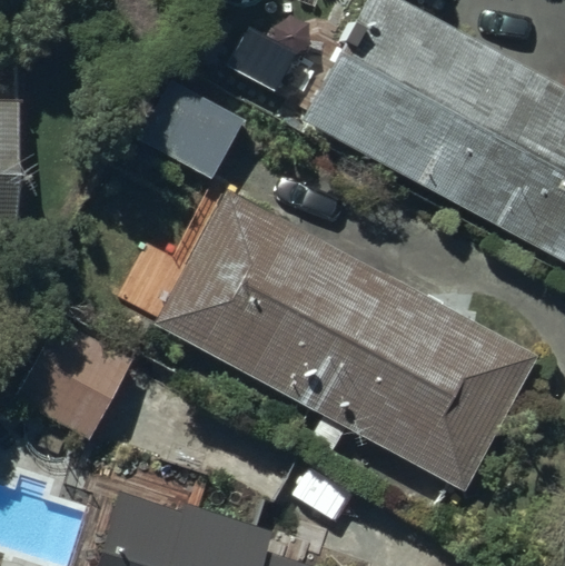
[(564,89),(397,0),(365,0),(300,122),(564,262),(564,89)]
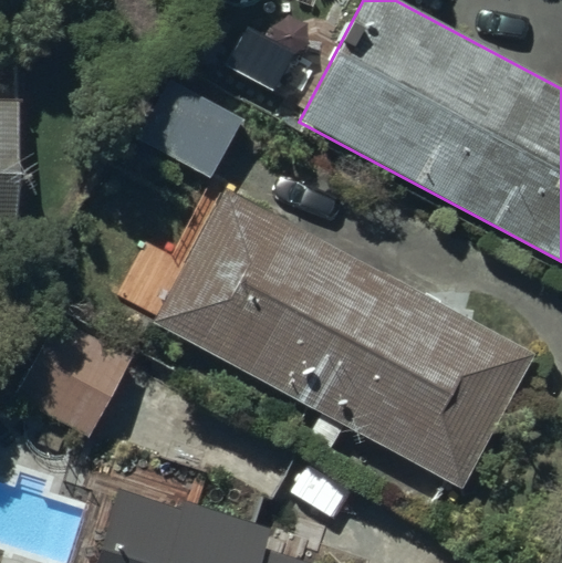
[(211,178),(245,117),(168,76),(135,138),(211,178)]
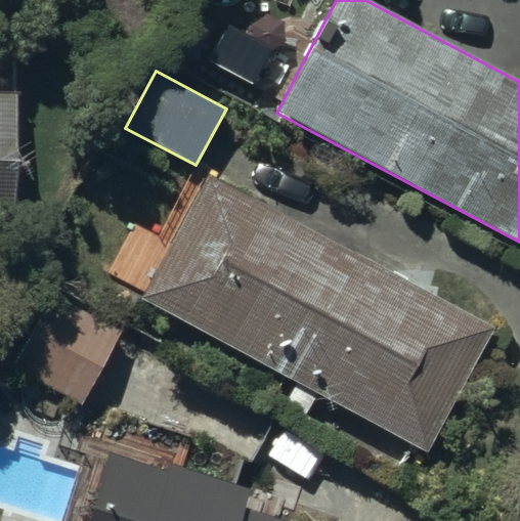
[(18,91),(0,90),(0,218),(16,219),(18,91)]
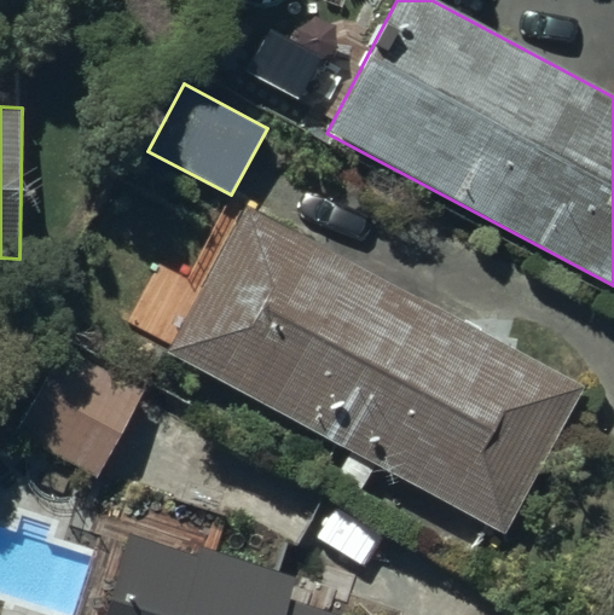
[(585,387),(245,207),(167,353),(200,370),(189,390),(220,407),(231,388),(507,533),(585,387)]
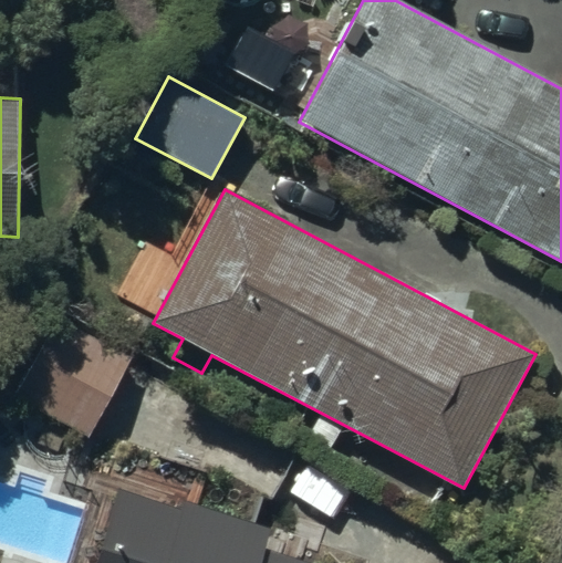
[(14,396),(90,437),(133,358),(58,316),(14,396)]
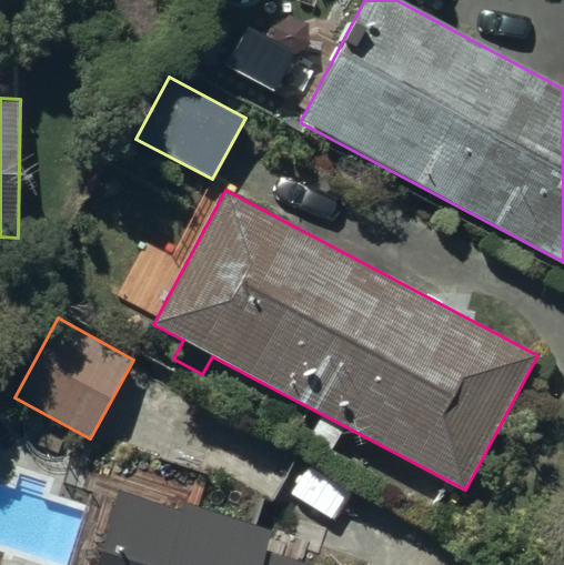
[(179,517),(122,498),(110,533),(106,531),(93,564),(315,564),(267,548),(273,527),(185,498),(179,517)]
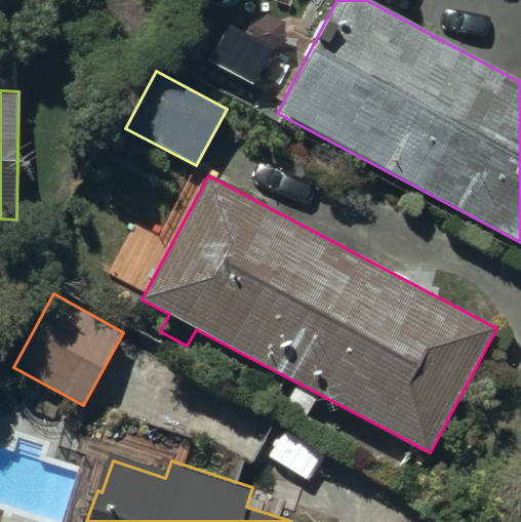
All buildings are outlined.
